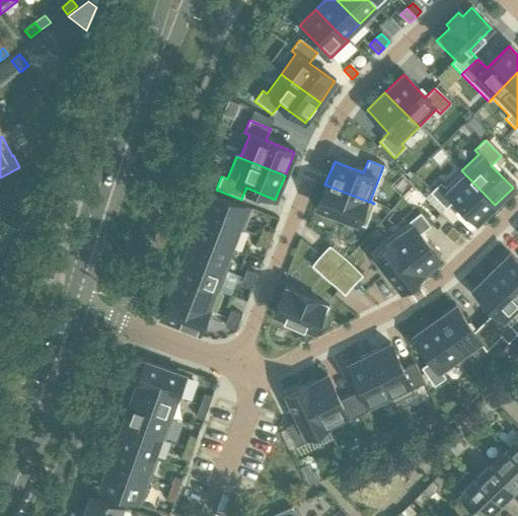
[(440,183),(430,194),(445,210),(454,201),(476,223),(495,205),(461,170),(444,188),(440,183)]
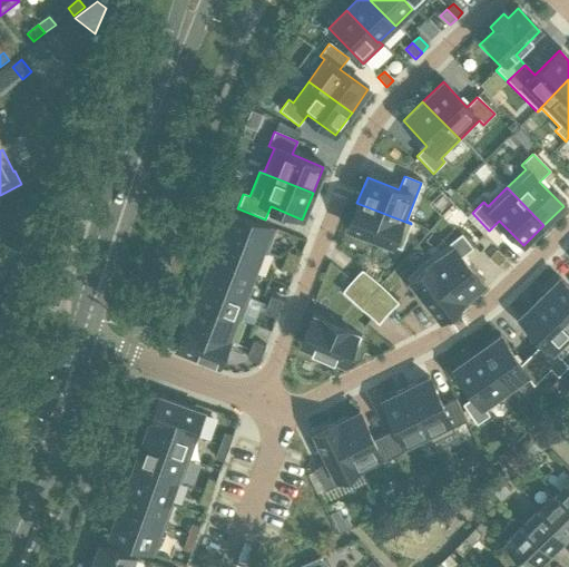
[(400,251),(411,224),(356,203),(346,228),(400,251)]
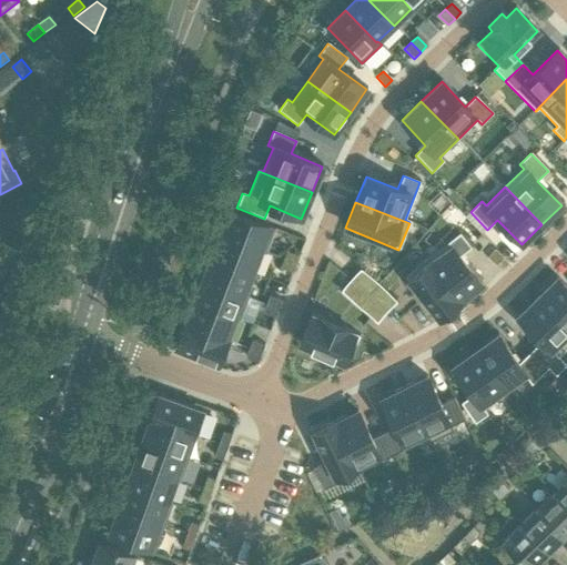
[(265,254),(274,230),(228,212),(219,235),(260,252),(260,253),(265,254)]
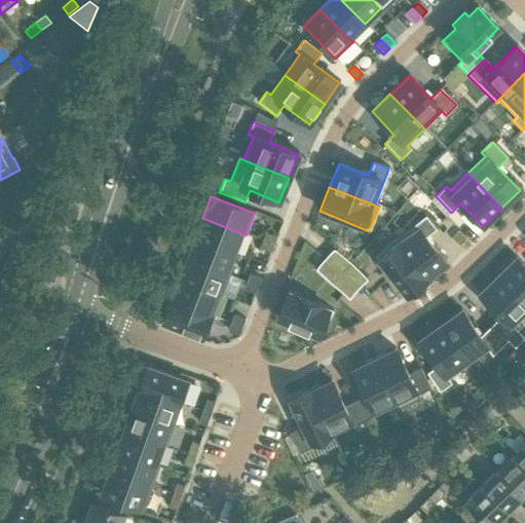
[(425,217),(395,241),(425,279),(445,263),(424,238),(436,230),(425,217)]
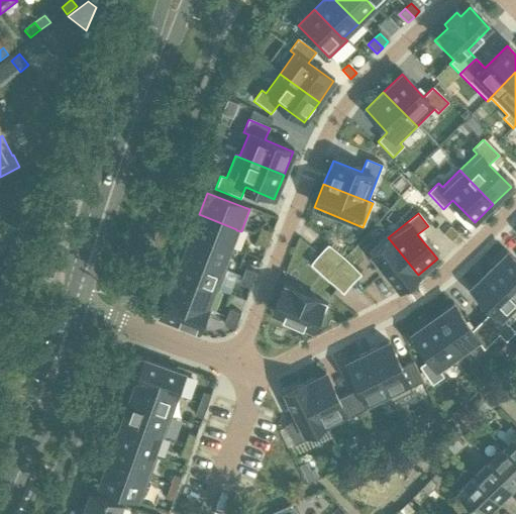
[(229,249),(236,230),(236,229),(199,214),(191,234),(229,249)]
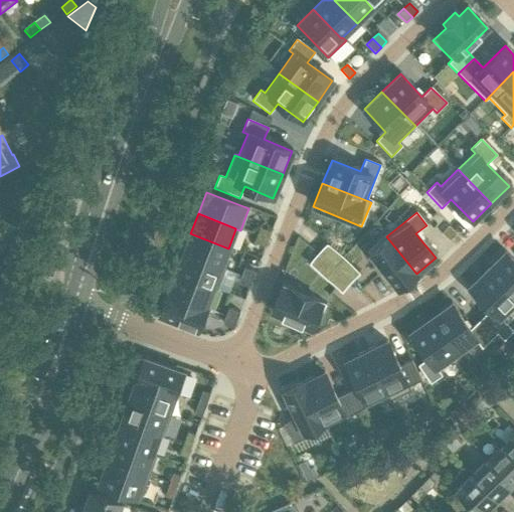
[(268,240),(271,232),(260,228),(257,235),(268,240)]
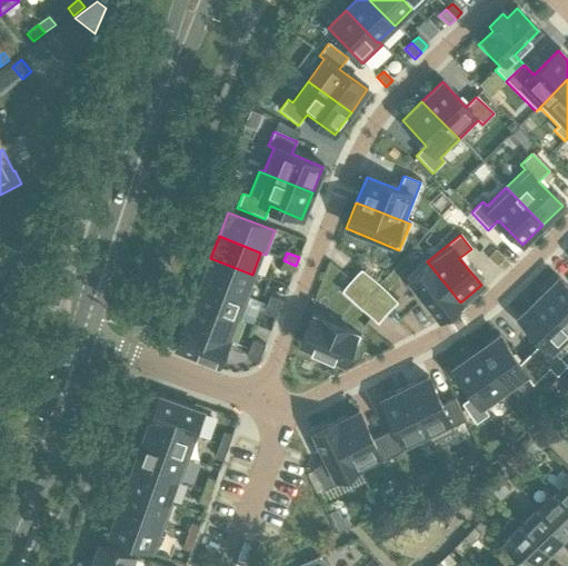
[(243,296),(252,275),(210,258),(202,280),(243,297),(243,296)]
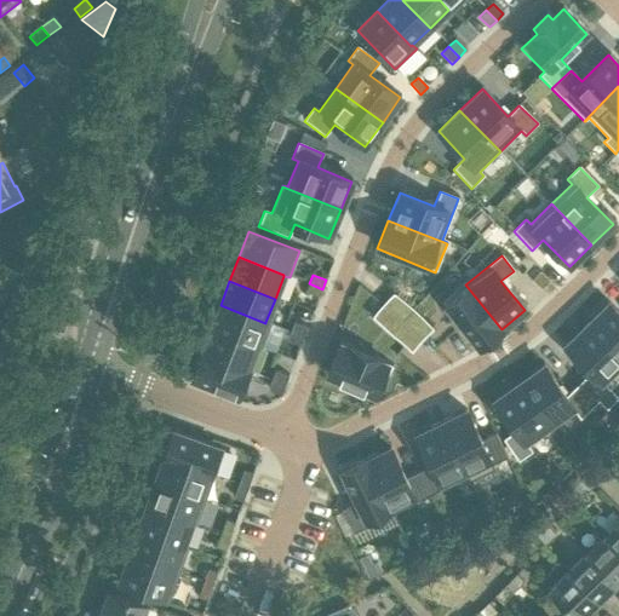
[(319,298),(322,289),(309,283),(305,293),(319,298)]
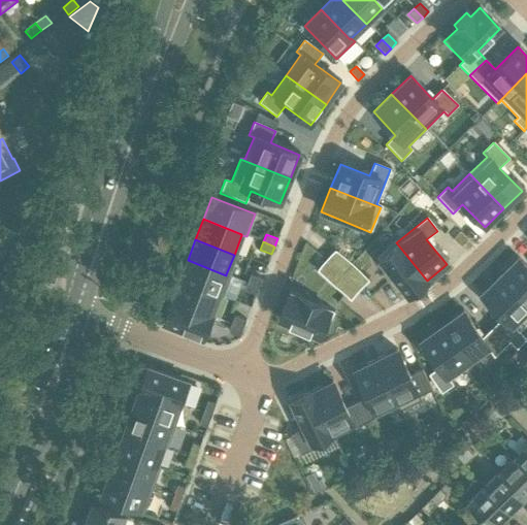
[(396,242),(375,259),(406,296),(427,281),(396,242)]
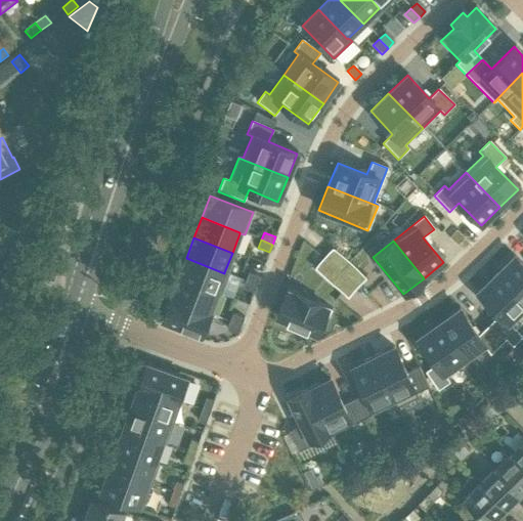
[(332,250),(322,260),(340,275),(349,264),(332,250)]
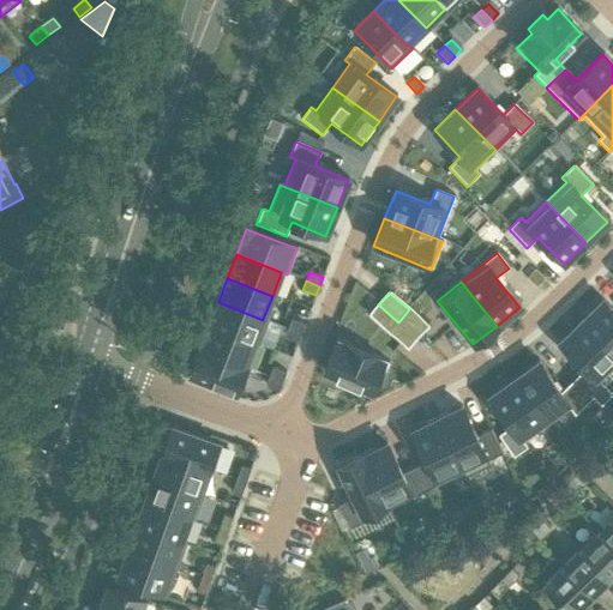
[(612,312),(602,301),(581,321),(612,355),(612,312)]
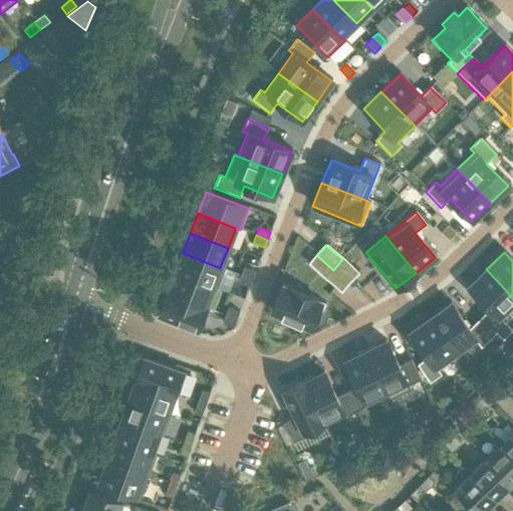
[(225,269),(220,267),(220,268),(183,253),(175,273),(212,288),(212,289),(216,291),(225,269)]
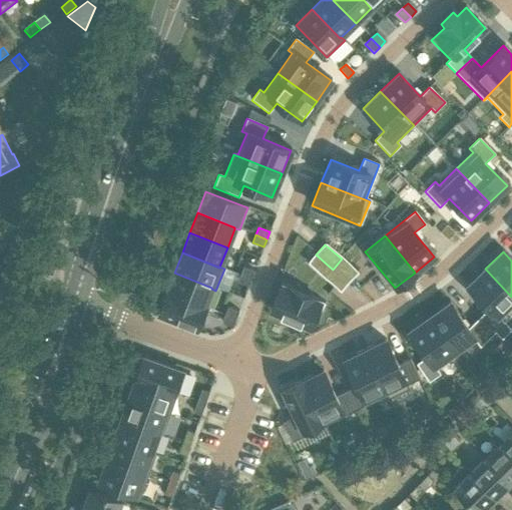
[(316,255),(307,265),(340,294),(349,284),(333,270),(316,255)]
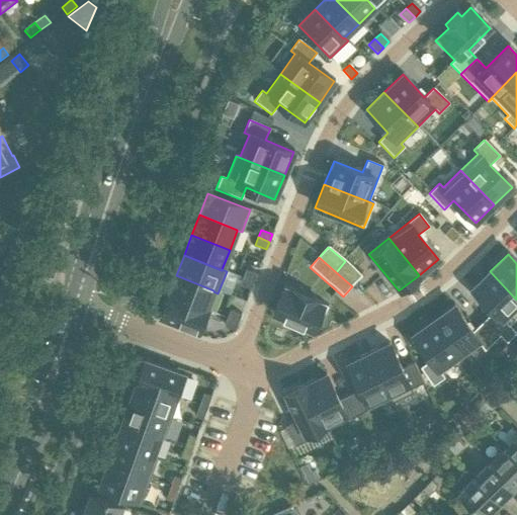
[(345,261),(336,272),(352,286),(361,276),(345,261)]
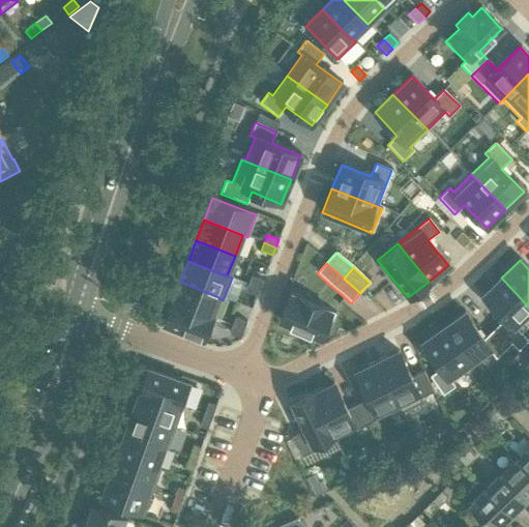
[(260,289),(262,282),(251,276),(247,285),(260,289)]
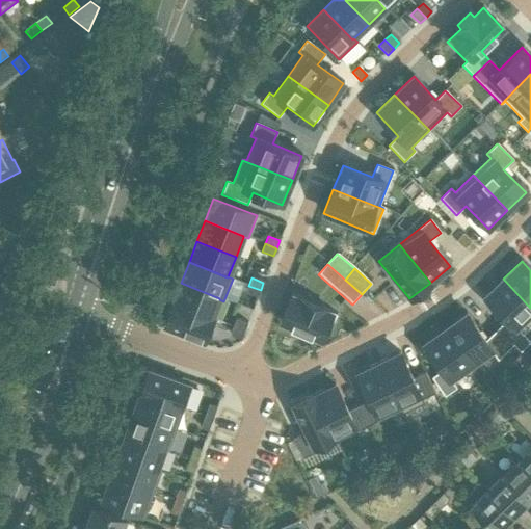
[(530,308),(503,279),(484,297),(506,320),(497,329),(507,340),(513,346),(520,352),(530,343),(523,335),(530,326),(530,308)]
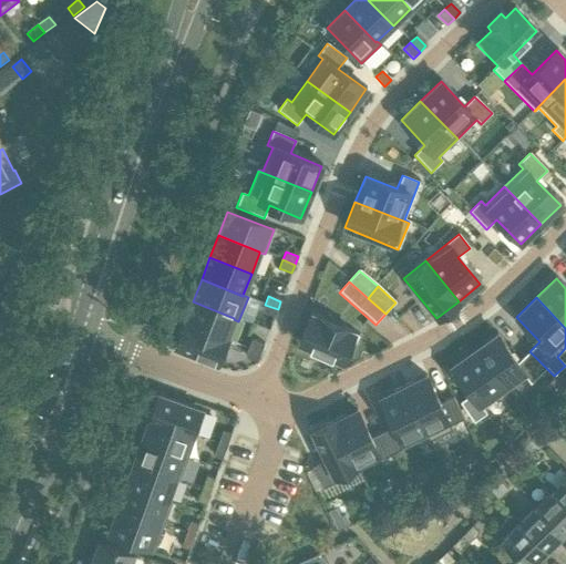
[(226,339),(234,319),(234,318),(193,301),(184,324),(226,340),(226,339)]
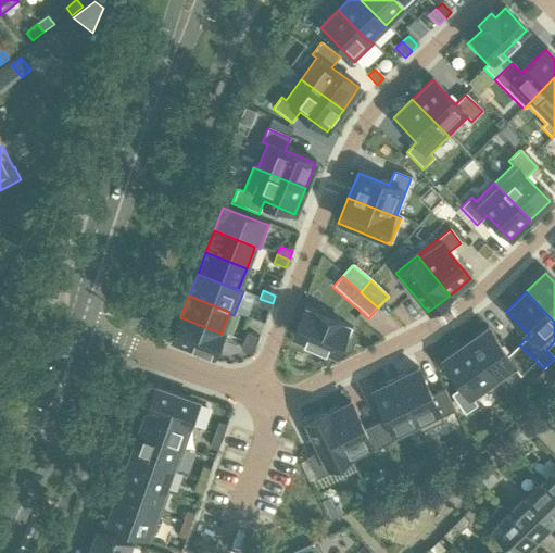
[(269,312),(273,303),(260,299),(256,306),(269,312)]
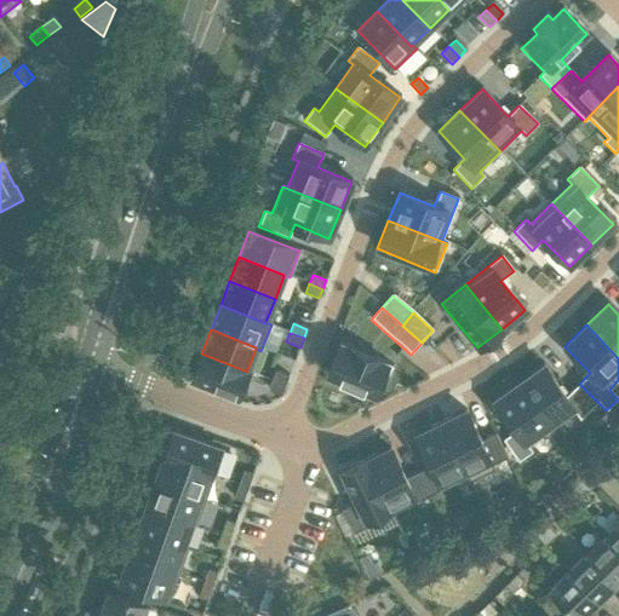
[(340,345),(326,376),(378,398),(393,367),(340,345)]
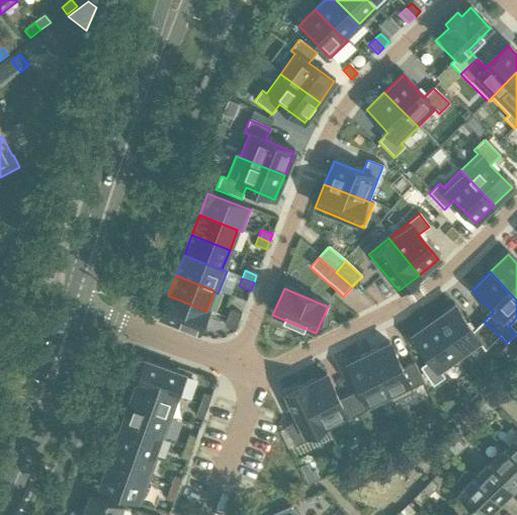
[(210,312),(206,310),(206,311),(168,295),(160,318),(202,334),(210,312)]
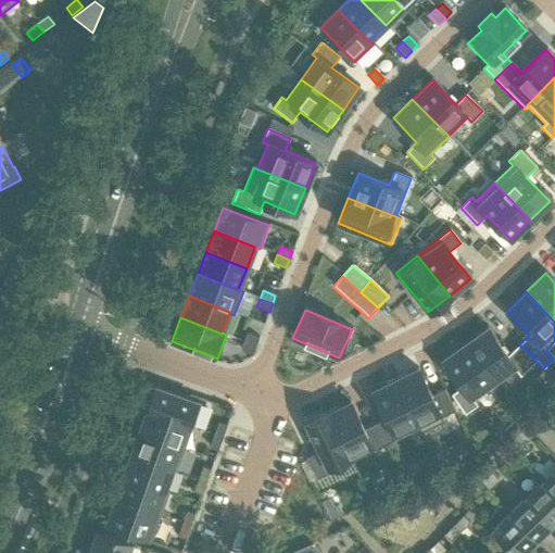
[(488,328),(465,344),(494,387),(515,372),(520,377),(537,362),(530,355),(519,344),(507,356),(488,328)]
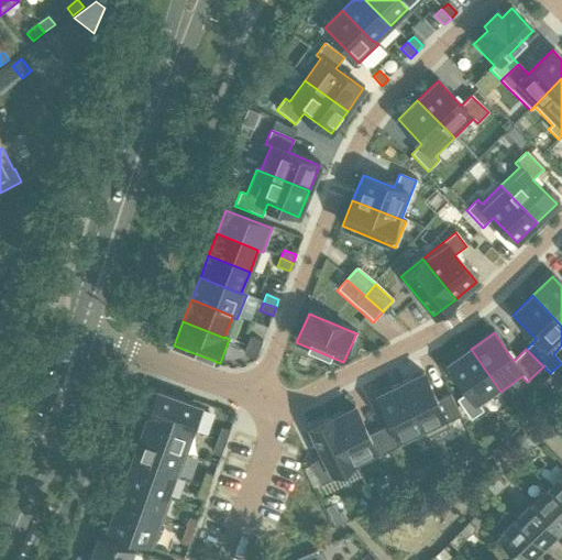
[(259,351),(262,343),(250,339),(246,347),(259,351)]
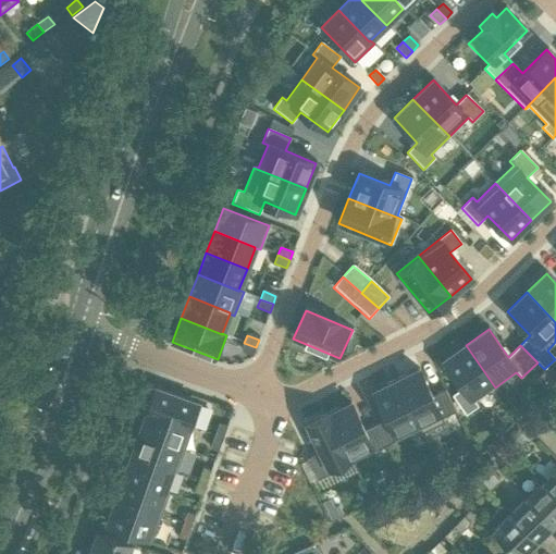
[(252,356),(256,347),(244,343),(241,351),(252,356)]
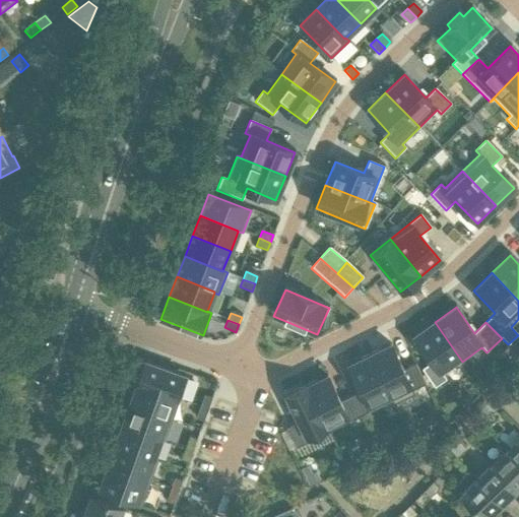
[(435,322),(413,336),(432,363),(422,370),(434,388),(446,380),(443,375),(462,362),(435,322)]
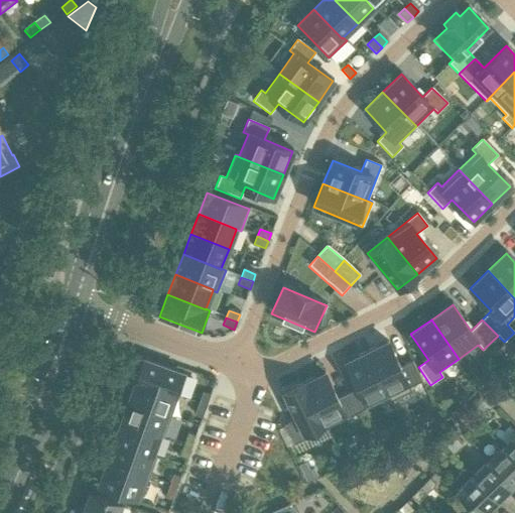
[(399,368),(387,343),(367,353),(387,394),(391,402),(411,392),(409,388),(421,382),(411,362),(399,368)]
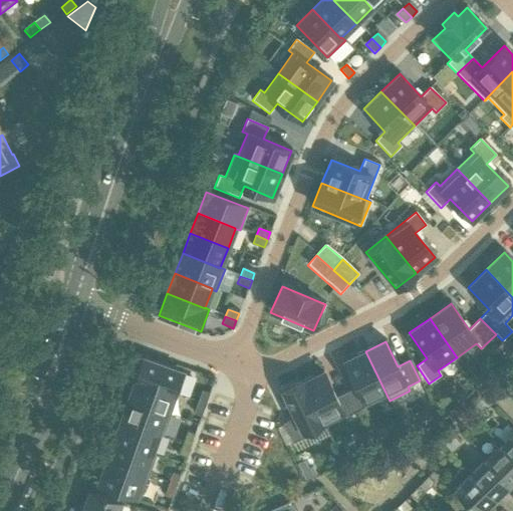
[(386,393),(365,351),(344,361),(357,387),(346,392),(356,412),(367,407),(365,402),(386,393)]
